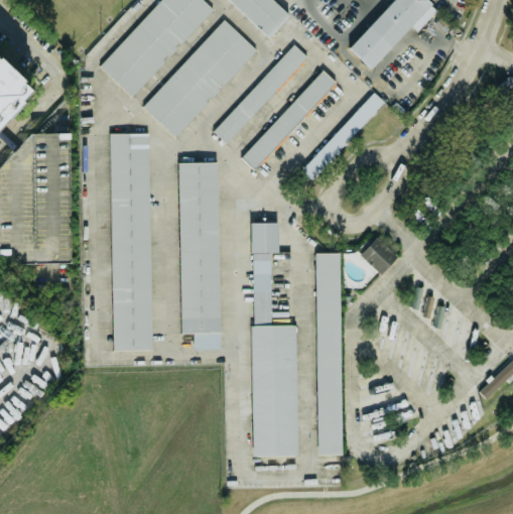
[(101,66),(161,0),(204,0),(215,10),(182,44),(180,42),(176,47),(178,49),(170,58),(168,56),(164,60),(166,62),(134,97),(101,66)]
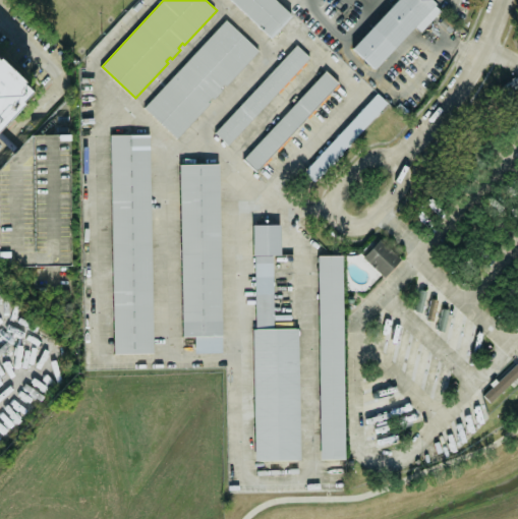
[(293,15),(276,0),(232,0),(273,38),(293,15)]
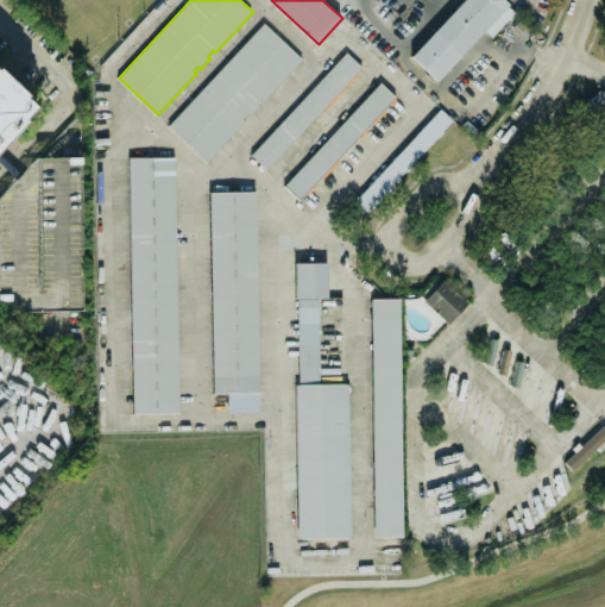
[(465,0),(413,57),(439,81),(485,30),(493,38),(517,12),(504,0),(465,0)]
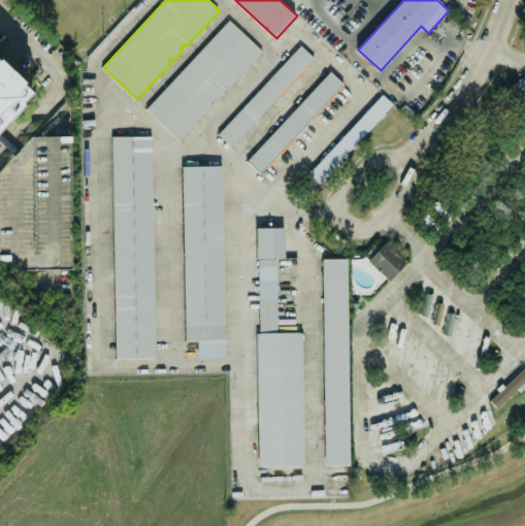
[(263,51),(230,21),(148,109),(181,140),(263,51)]
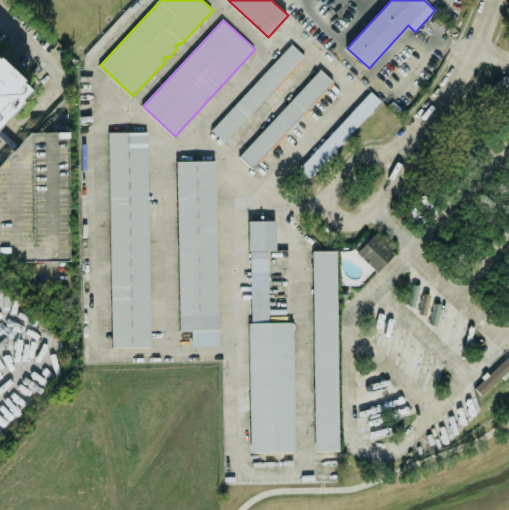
[(212,131),(225,143),(306,56),(293,44),(212,131)]
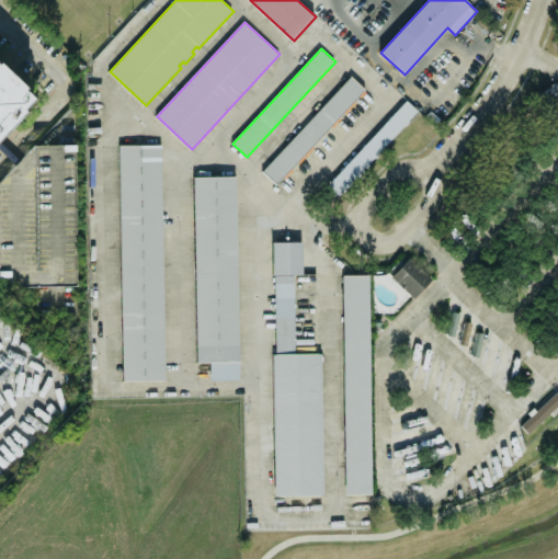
[(0,136),(23,113),(21,111),(32,100),(22,91),(24,89),(0,65),(0,136)]
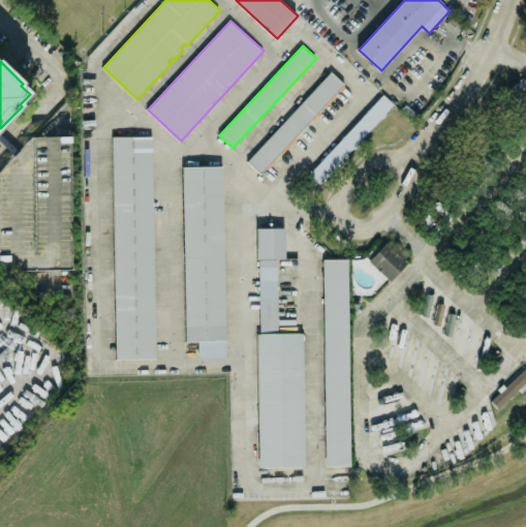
[(249,161),(263,174),(345,85),(332,72),(249,161)]
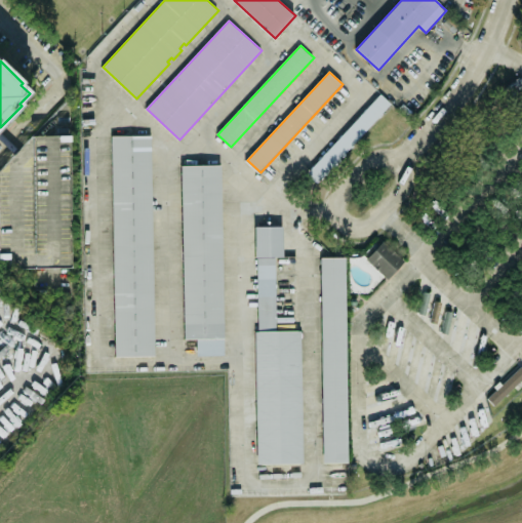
[(307,173),(317,184),(392,105),(382,94),(307,173)]
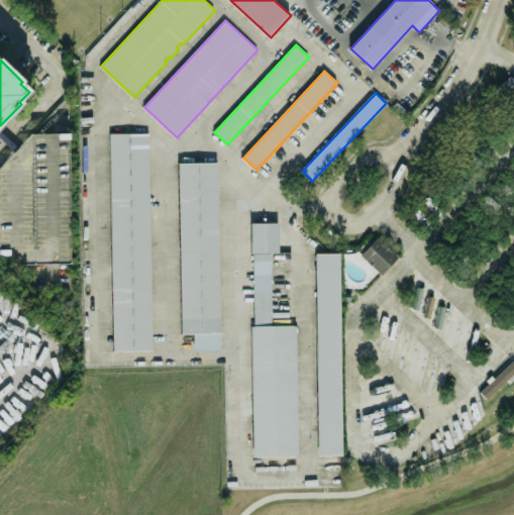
[(69,133),(32,134),(0,167),(0,209),(4,205),(4,204),(4,196),(18,196),(19,194),(31,194),(33,196),(33,211),(41,218),(41,231),(49,231),(52,233),(58,233),(58,242),(61,239),(71,238),(69,133)]
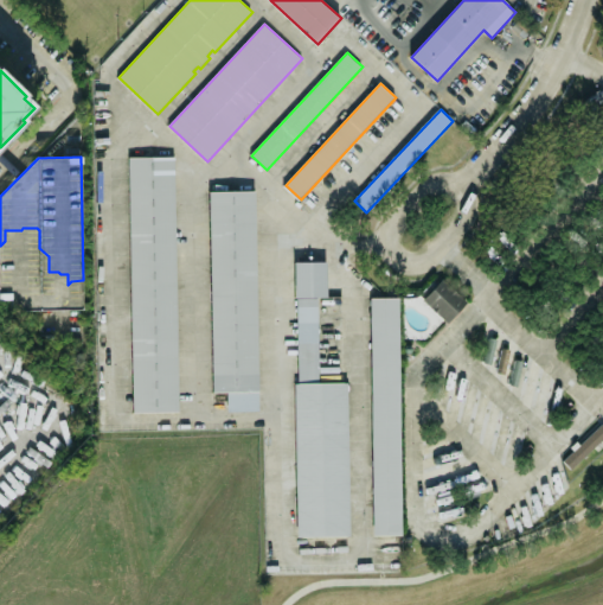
[(180,412),(175,157),(129,158),(134,413),(180,412)]
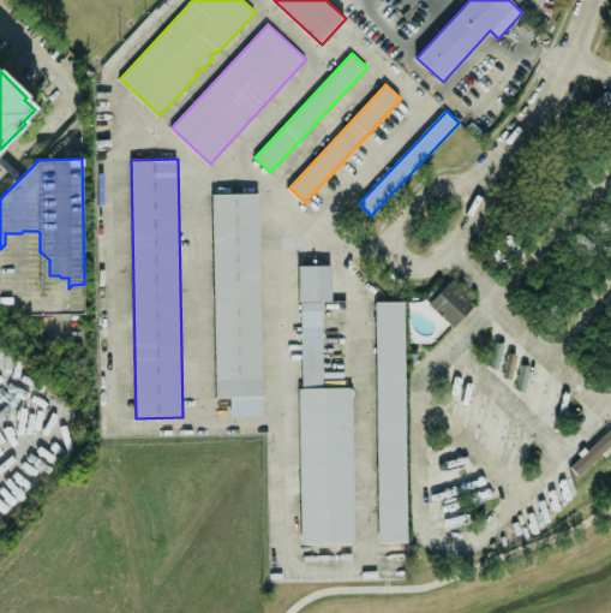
[(216,398),(231,398),(231,417),(263,416),(259,194),(213,195),(216,398)]
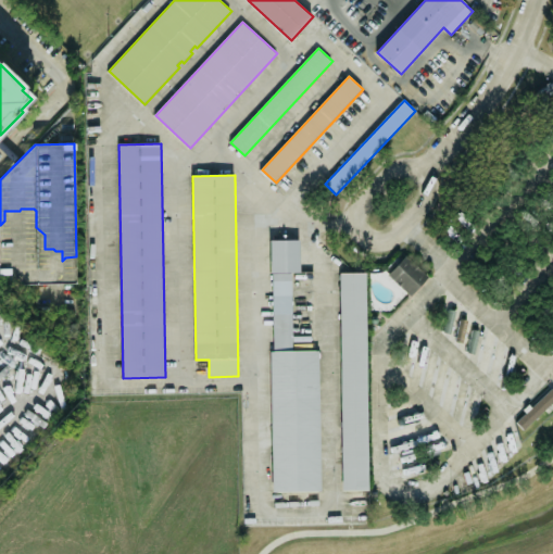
[(300,240),(272,240),(274,350),(293,350),(292,273),(301,273),(300,240)]
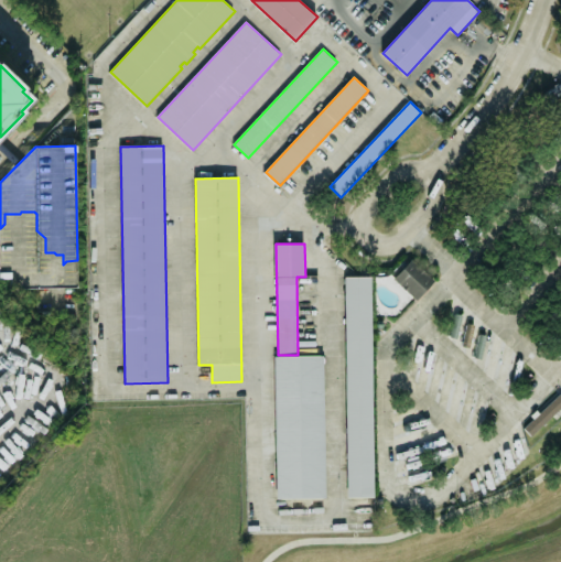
[(395,279),(417,300),(435,281),(412,259),(395,279)]
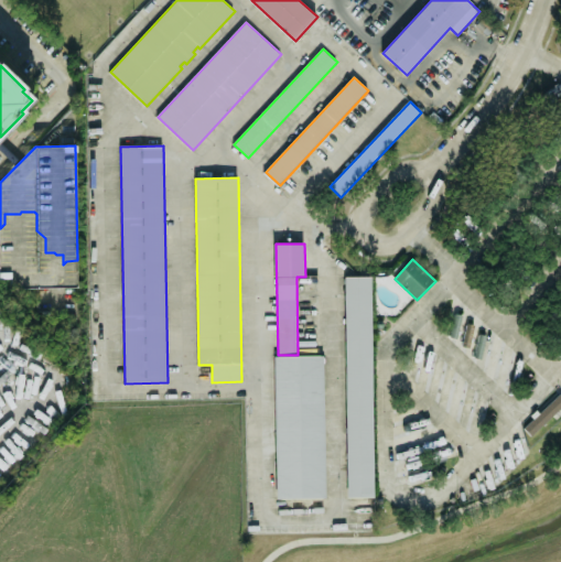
[(345,277),(348,498),(374,497),(371,277),(345,277)]
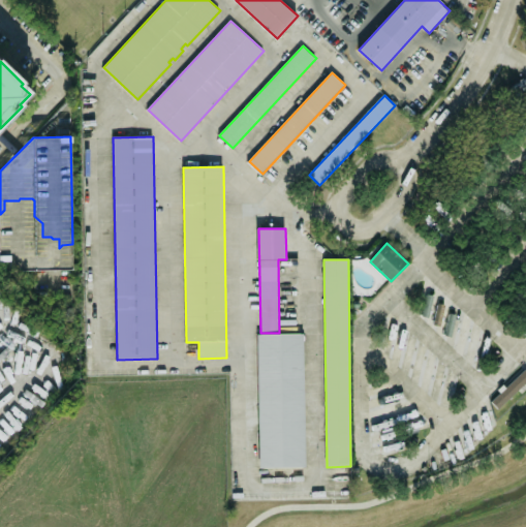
[(306,467),(304,333),(257,334),(260,468),(306,467)]
